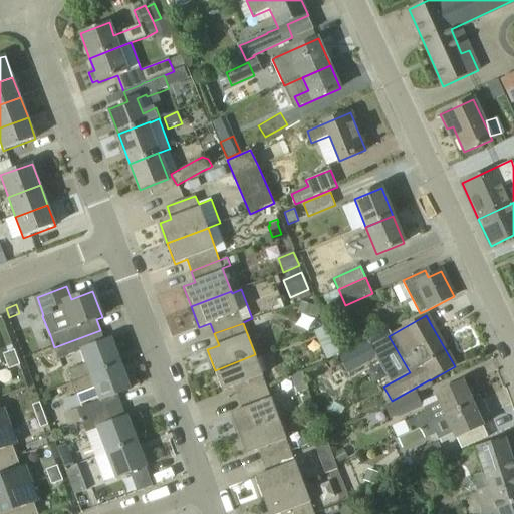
[(327,326),(315,331),(327,359),(339,354),(327,326)]
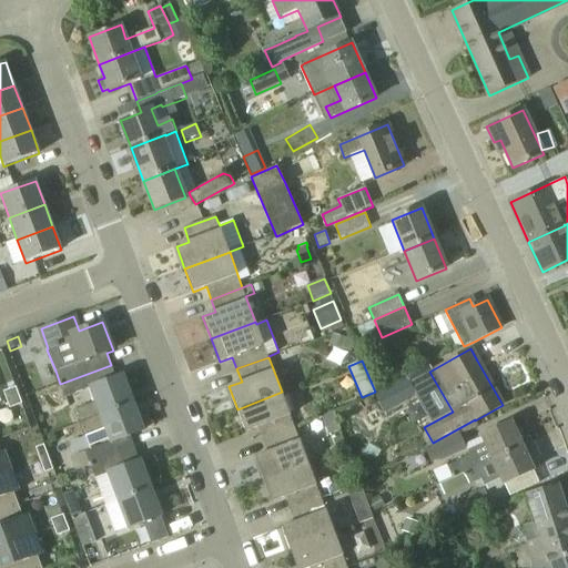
[(79,424),(133,403),(122,376),(117,378),(111,365),(60,384),(64,397),(91,387),(97,403),(74,411),(79,424)]
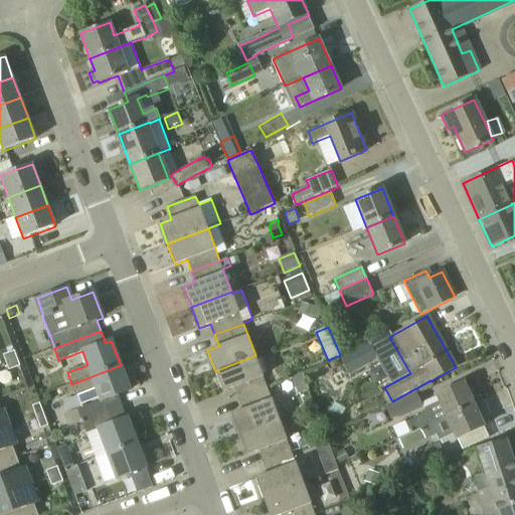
[(348,374),(379,358),(370,341),(339,357),(348,374)]
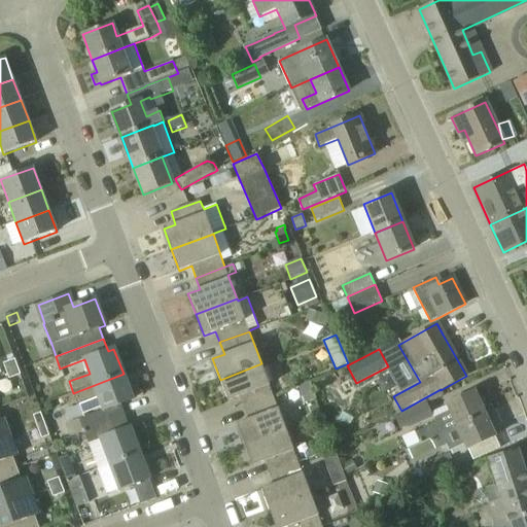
[(2,365),(5,373),(16,369),(13,361),(2,365)]
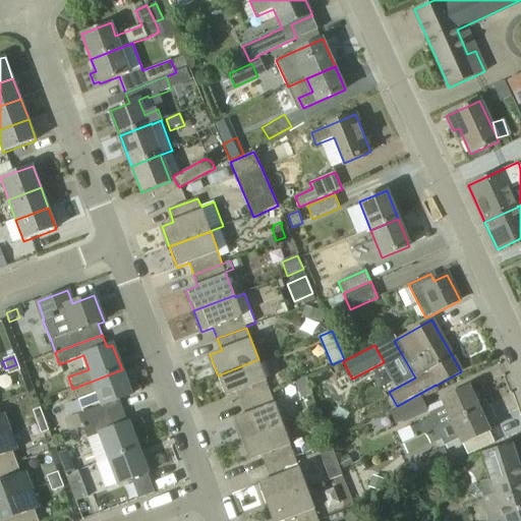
[(271,392),(268,385),(258,359),(218,375),(225,396),(237,392),(241,403),(271,392)]
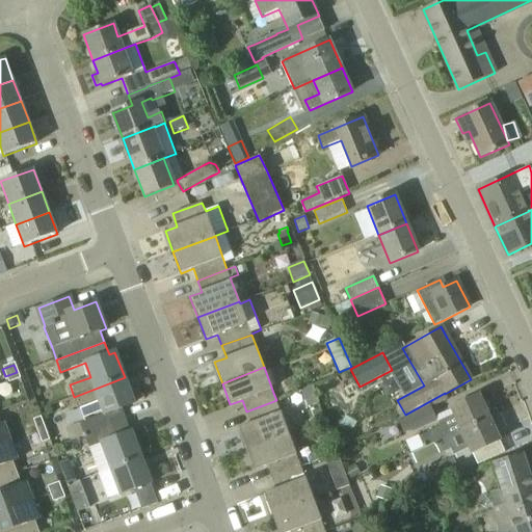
[(17,372),(5,376),(7,384),(20,380),(17,372)]
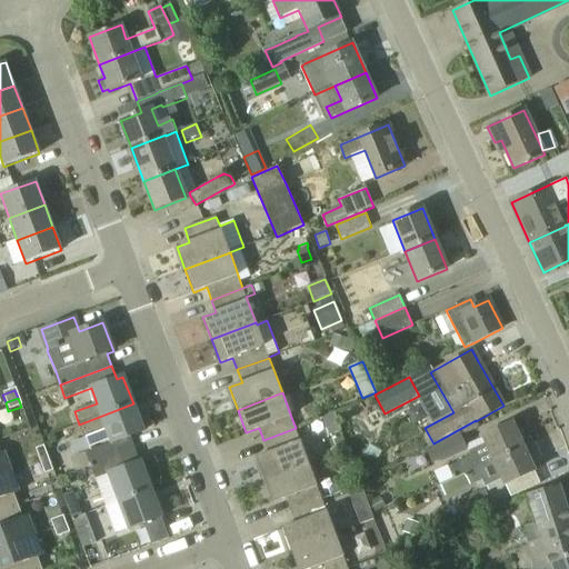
[(90,467),(135,449),(130,437),(143,432),(133,403),(79,425),(85,438),(107,430),(111,442),(86,452),(90,467)]
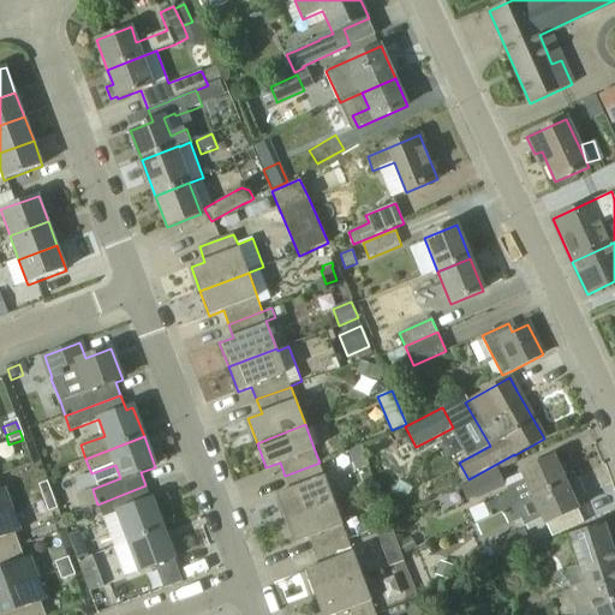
[(362,448),(350,453),(357,472),(369,467),(362,448)]
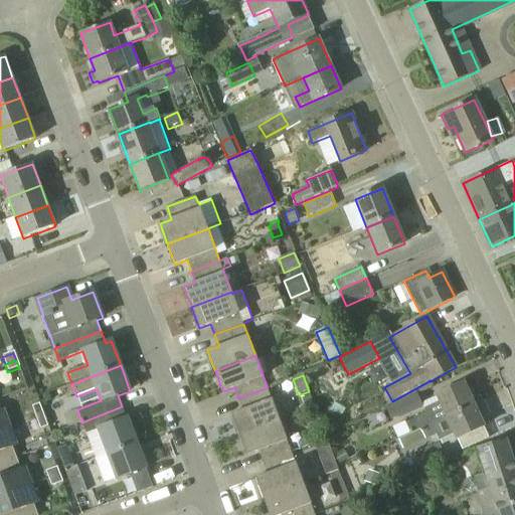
[(474,405),(472,401),(466,389),(463,382),(437,395),(440,402),(425,408),(428,414),(406,424),(410,434),(421,428),(474,405)]
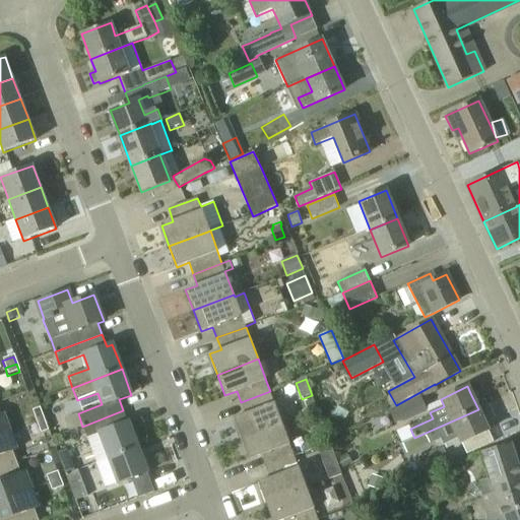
[(241,439),(282,424),(270,391),(241,402),(245,413),(234,418),(241,439)]
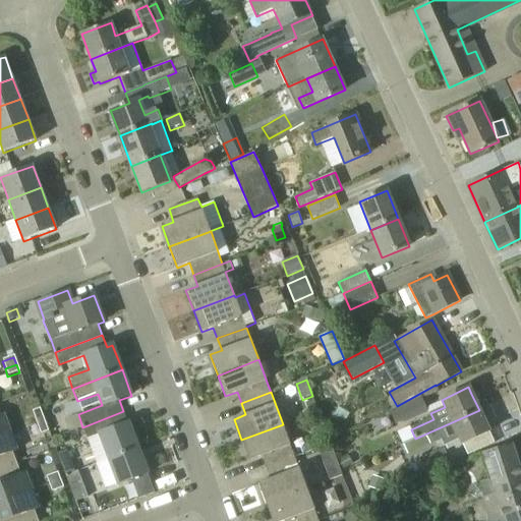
[(471,394),(477,406),(480,403),(476,393),(471,394)]
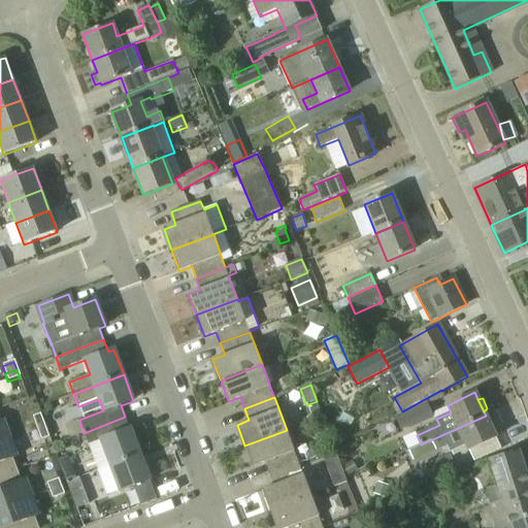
[(428,404),(396,420),(400,430),(408,427),(433,416),(428,404)]
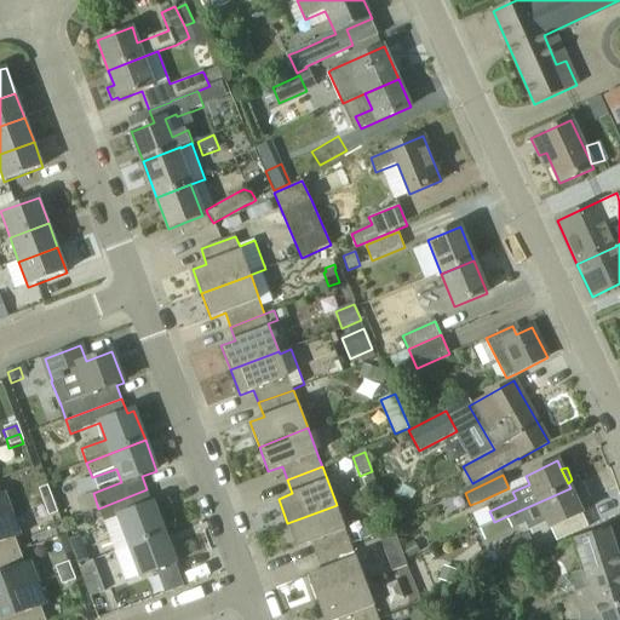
[(39,489),(44,503),(53,499),(49,486),(39,489)]
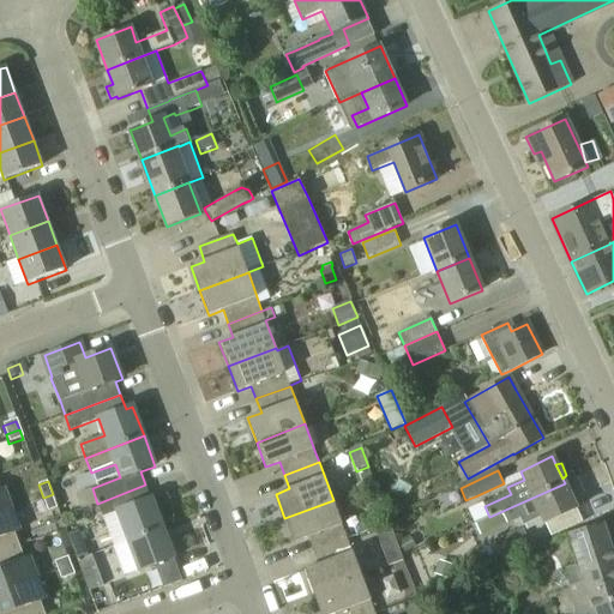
[(565,483),(503,511),(509,523),(521,517),(524,524),(541,516),(545,523),(577,509),(565,483)]
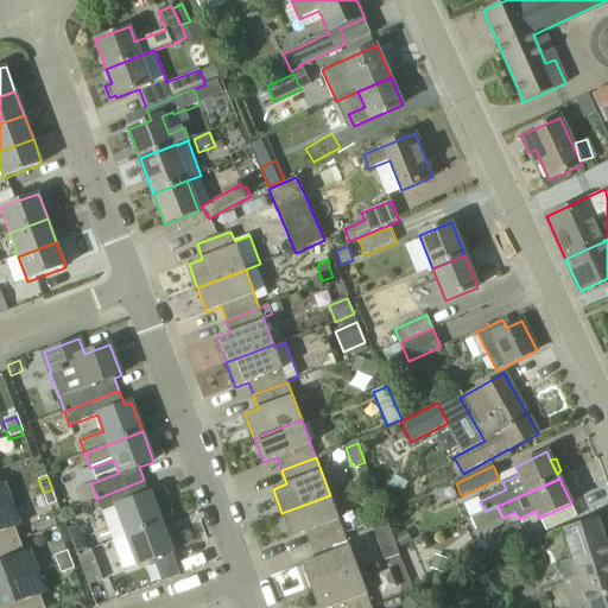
[(127,536),(162,524),(151,494),(150,494),(144,480),(96,499),(102,512),(116,506),(127,536)]
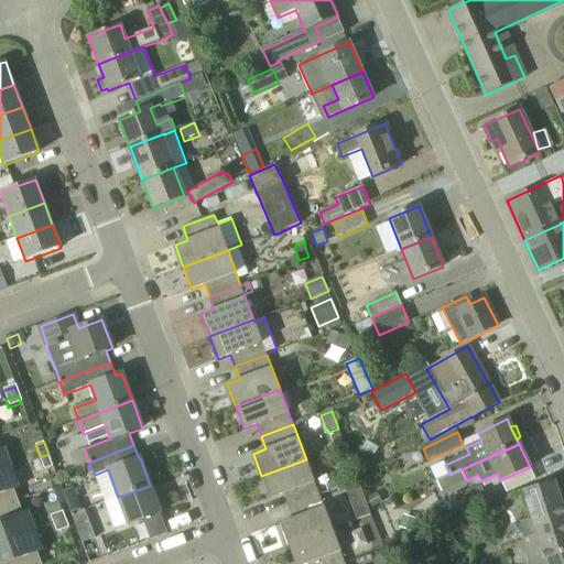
[(0,472),(12,468),(6,449),(1,451),(0,446),(0,472)]
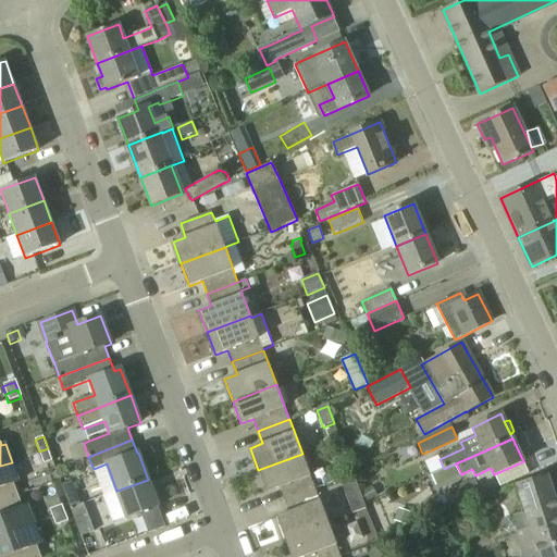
[(52,461),(48,448),(39,452),(44,463),(52,461)]
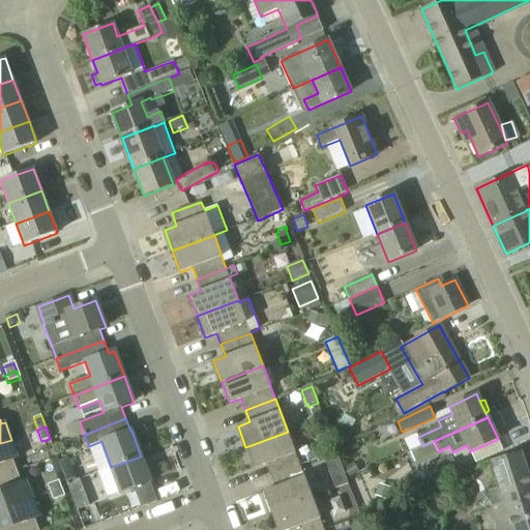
[(270,475),(299,464),(288,432),(245,447),(254,469),(266,464),(270,475)]
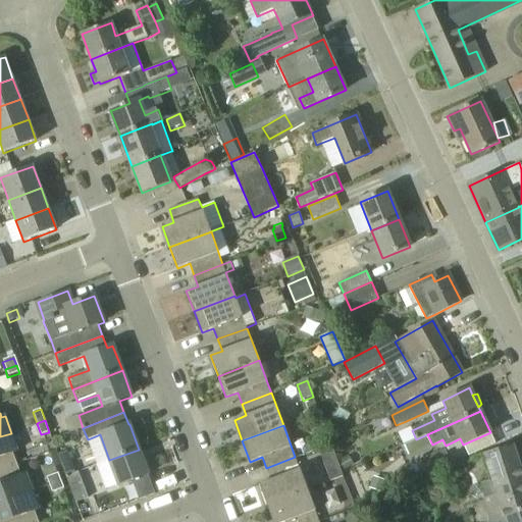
[(18,450),(11,433),(0,436),(0,470),(18,464),(14,452),(18,450)]
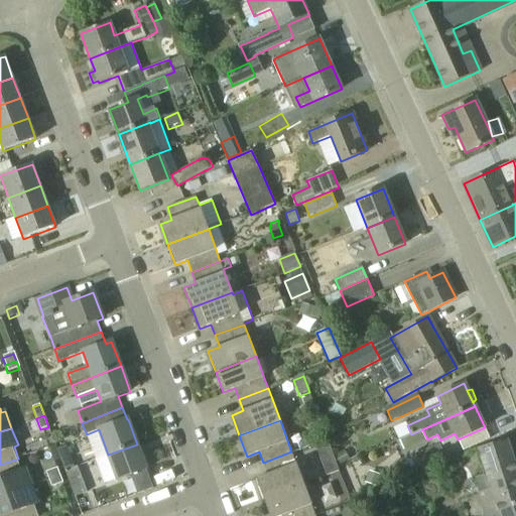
[(326,476),(339,471),(327,439),(314,443),(326,476)]
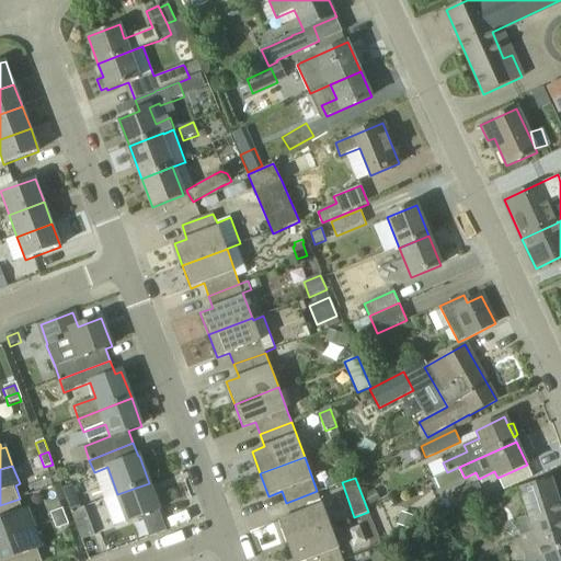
[(534,531),(542,560),(560,560),(560,511),(551,479),(519,490),(528,516),(516,519),(522,536),(534,531)]
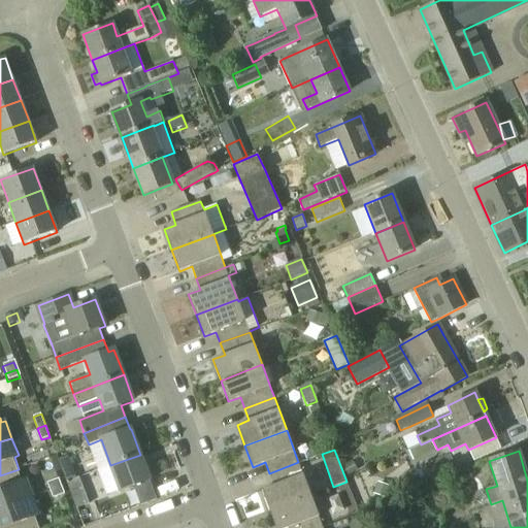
[(110,465),(120,491),(150,481),(140,455),(110,465)]
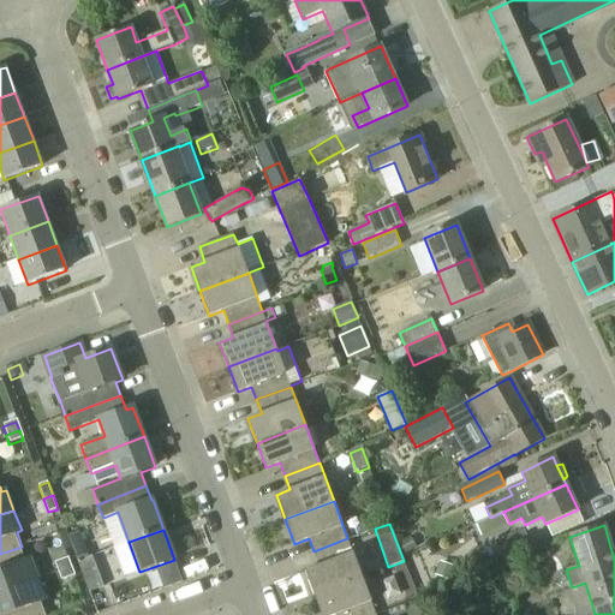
[(524,530),(495,541),(501,557),(530,545),(524,530)]
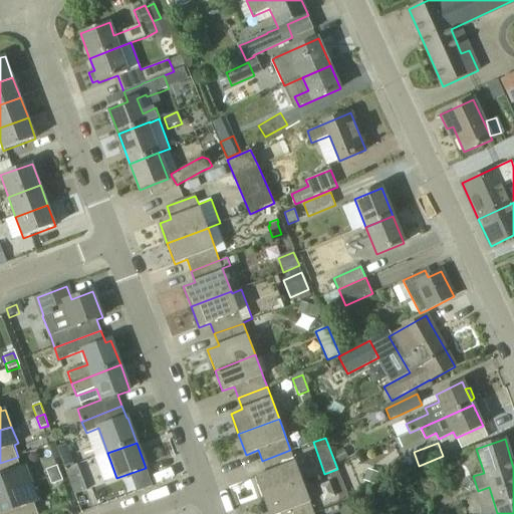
[(60,447),(58,448),(57,448),(62,463),(65,469),(74,466),(65,445),(60,447)]
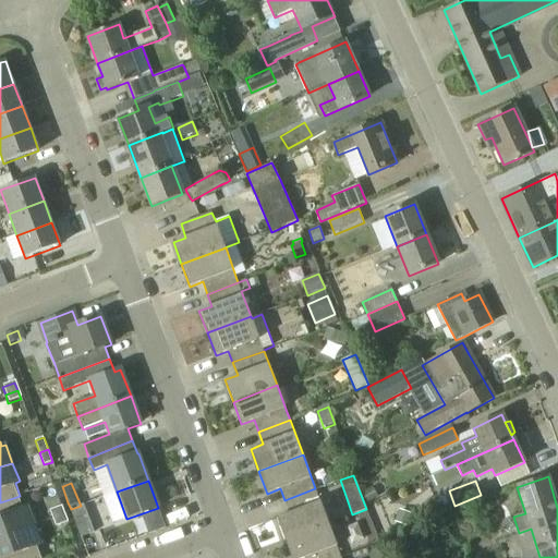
[(362,494),(367,502),(377,497),(372,487),(362,494)]
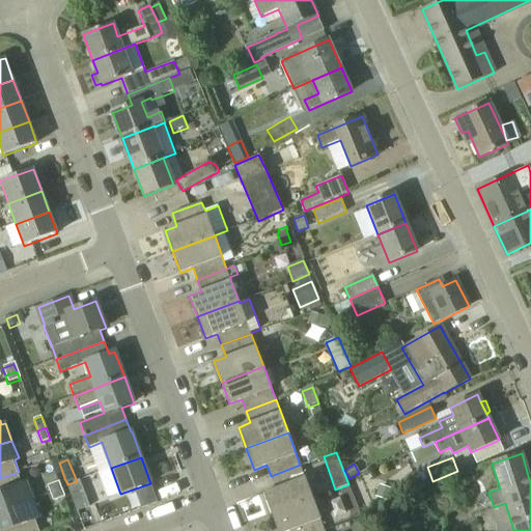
[(271,513),(312,498),(300,465),(271,476),(275,488),(263,493),(271,513)]
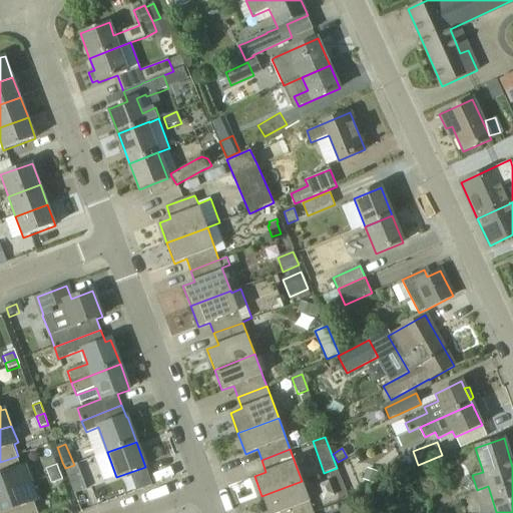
[(0,494),(33,482),(26,466),(22,467),(18,456),(0,462),(0,494)]
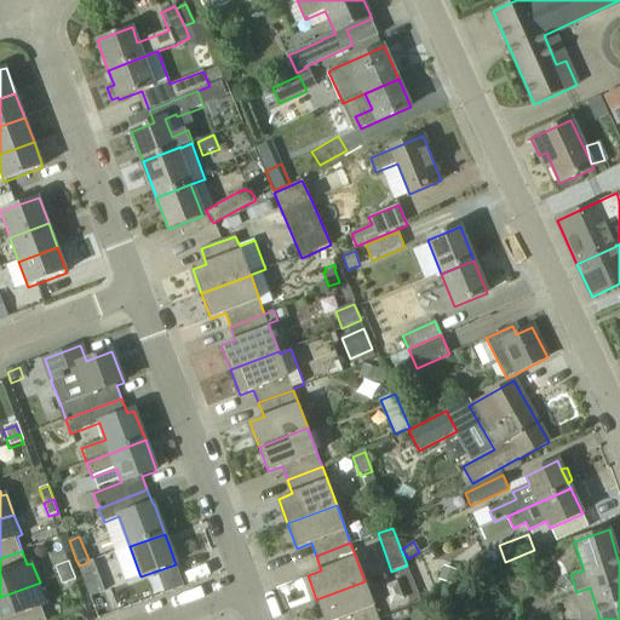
[(93,561),(90,562),(79,566),(90,597),(105,592),(93,561)]
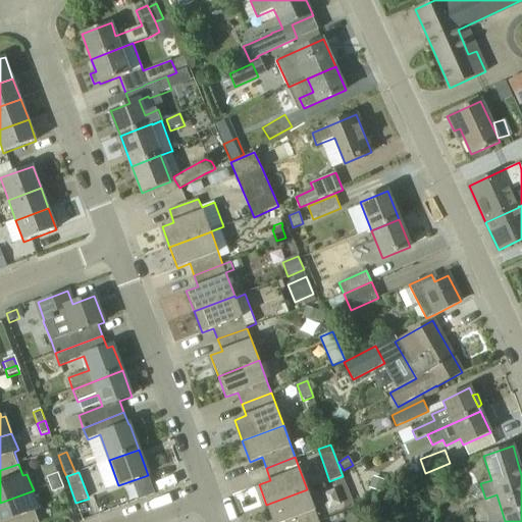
[(50,485),(61,481),(58,473),(47,478),(50,485)]
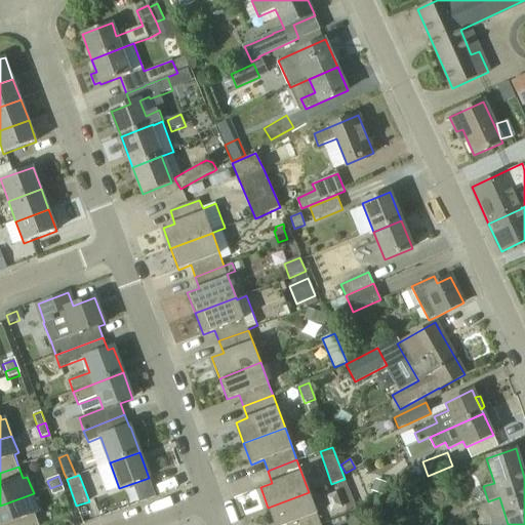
[(385,496),(389,483),(377,480),(373,492),(385,496)]
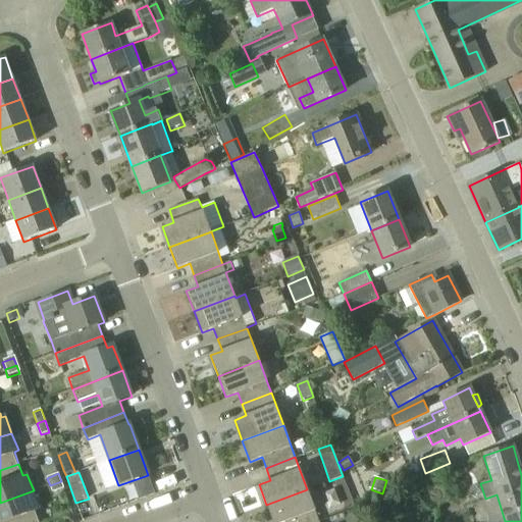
[(61,481),(50,485),(52,493),(64,488),(61,481)]
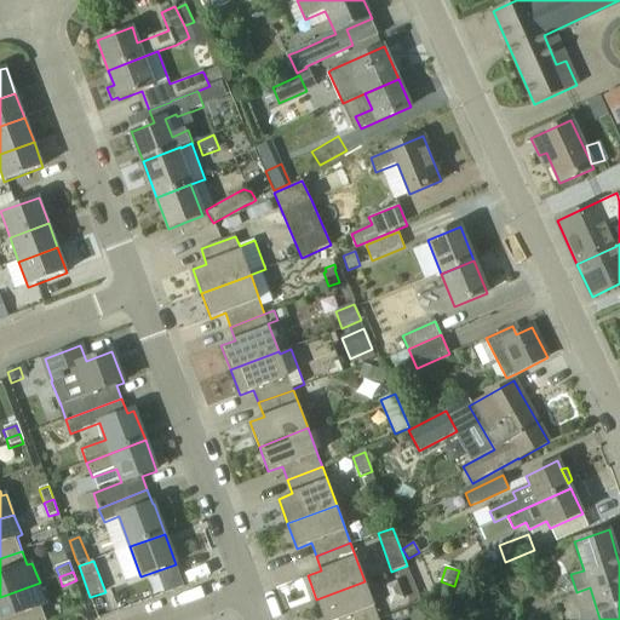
[(339,619),(378,619),(379,619),(365,581),(316,600),(323,619),(338,619),(340,619),(339,619)]
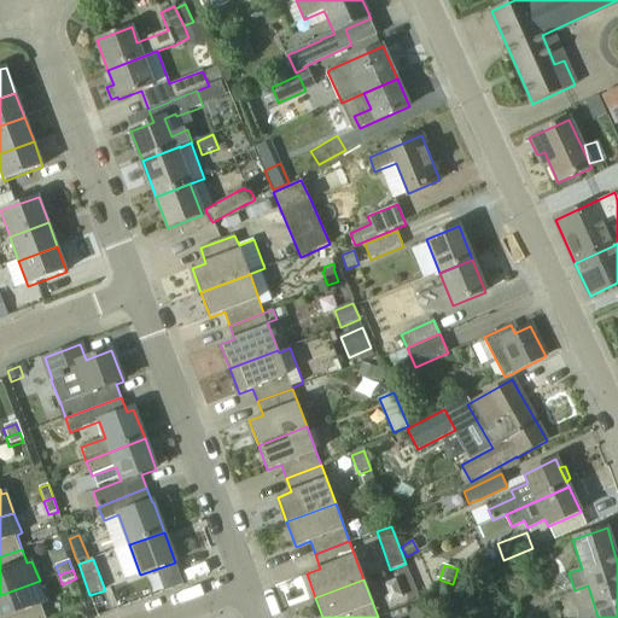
[(47,602),(40,581),(0,595),(0,617),(47,617),(42,605),(47,602)]
